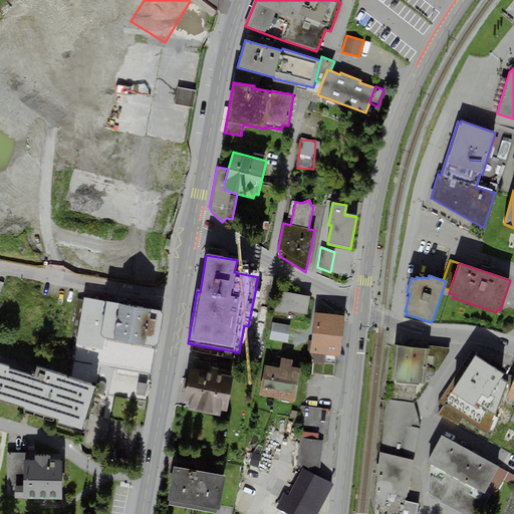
[(289,312),(307,315),(310,296),(277,291),(274,309),(274,311),(289,313),(289,312)]
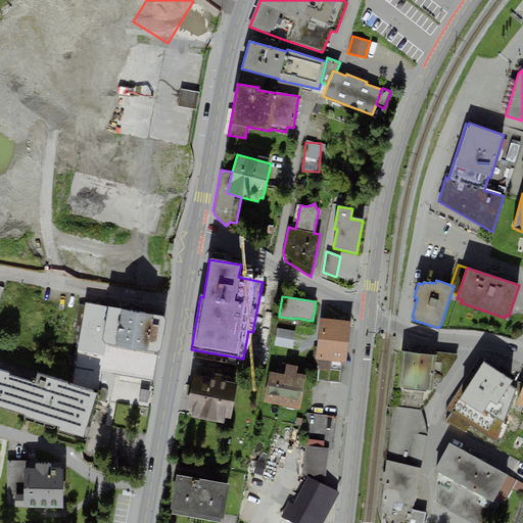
[(164,318),(86,303),(75,366),(154,380),(164,318)]
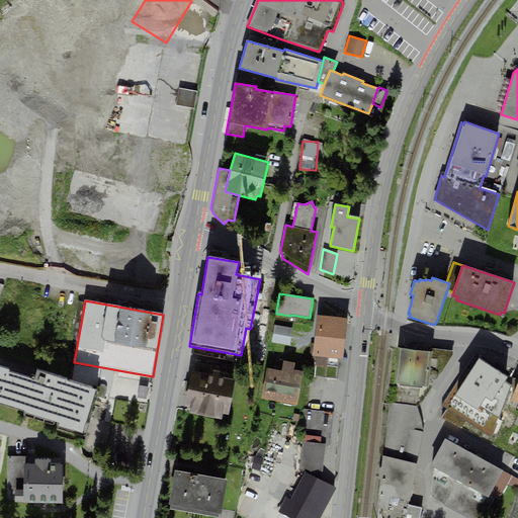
[(342,359),(347,318),(317,315),(313,356),(317,357),(328,358),(342,359)]
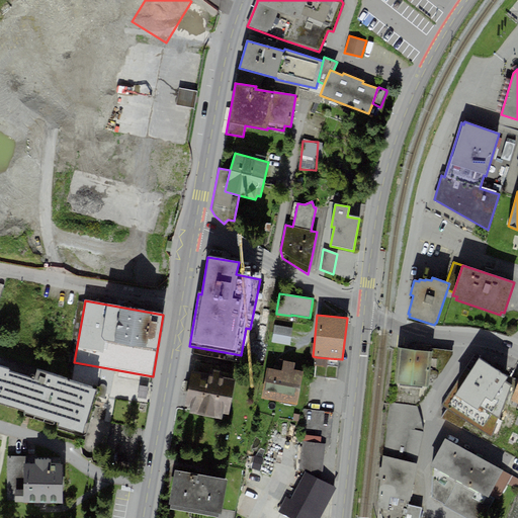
[(292,328),(274,325),(271,342),(289,346),(292,328)]
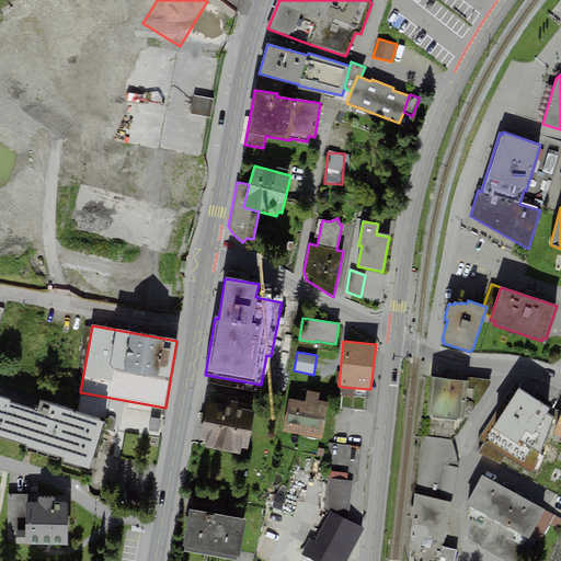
[(465,419),(468,381),(431,378),(427,415),(465,419)]
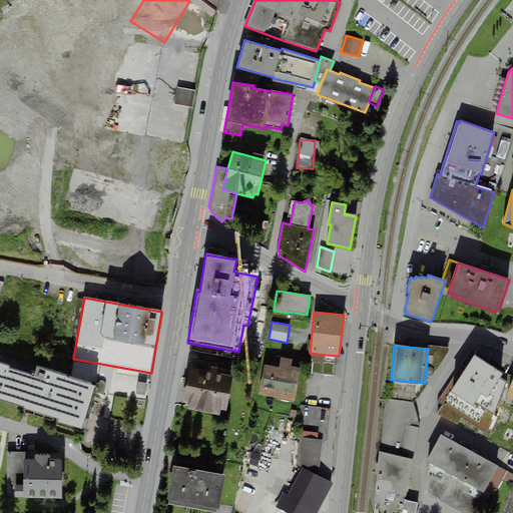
[(325,355),(314,354),(313,363),(324,364),(325,355)]
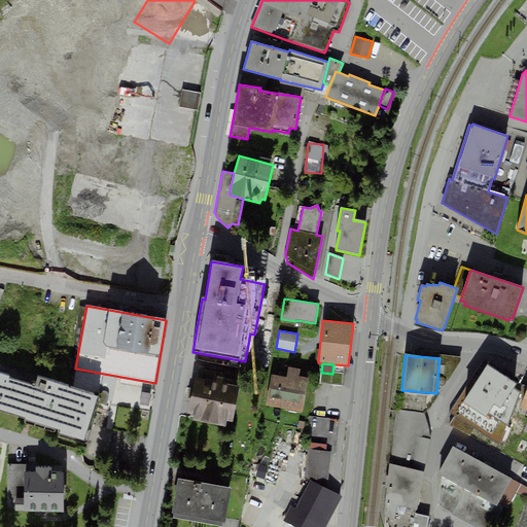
[(507,426),(520,392),(514,388),(517,384),(488,364),(462,402),(486,417),(488,414),(506,425),(507,426)]
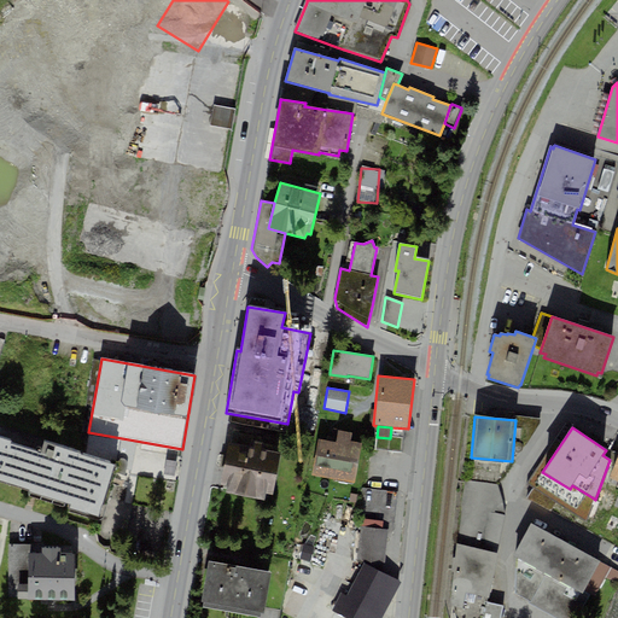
[(354,483),(361,447),(361,443),(350,441),(353,432),(338,430),(336,442),(318,438),(312,476),(354,483)]
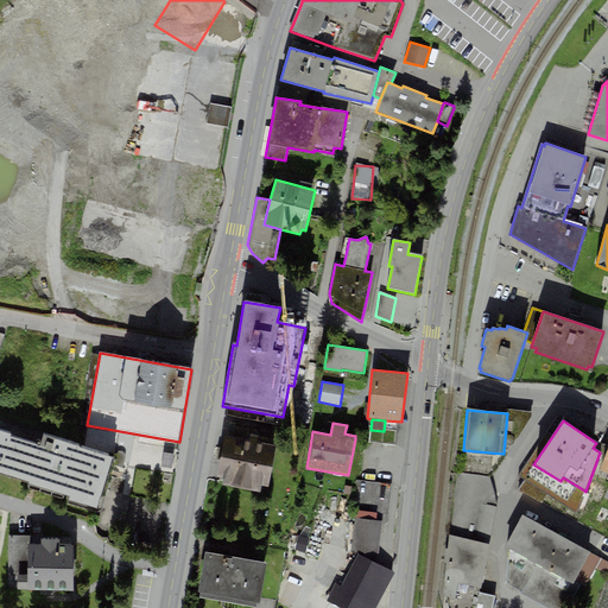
[(114,458),(43,435),(40,445),(11,436),(11,435),(0,430),(0,474),(27,483),(26,488),(97,511),(114,458)]
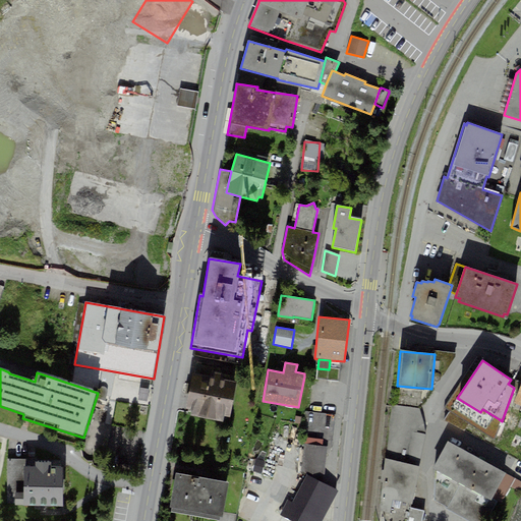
[(190,416),(223,422),(224,416),(230,417),(237,382),(226,380),(227,375),(215,372),(214,378),(192,373),(185,409),(191,410),(190,416)]
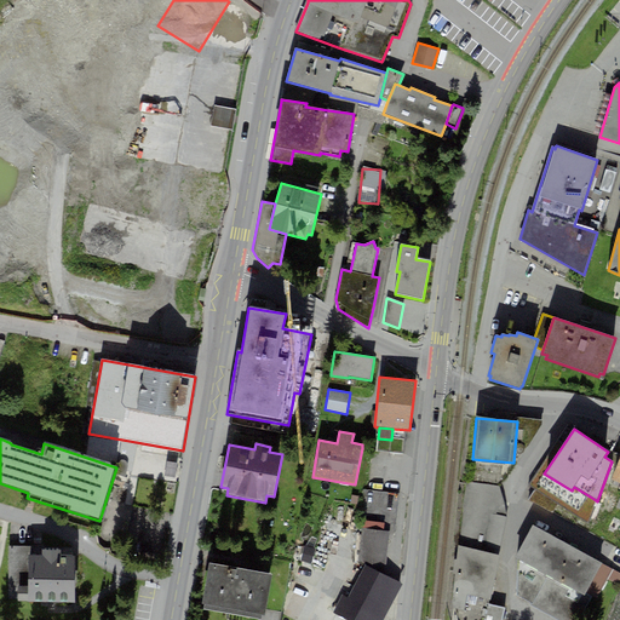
[(507,517),(499,489),(499,486),(469,481),(463,512),(465,514),(458,546),(499,556),(507,517)]
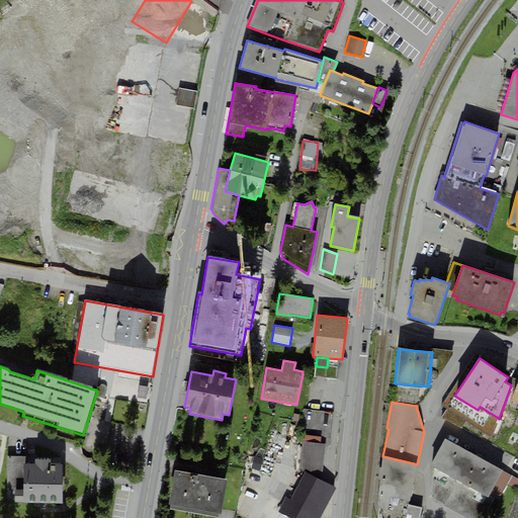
[(305,442),(320,444),(321,437),(306,435),(305,442)]
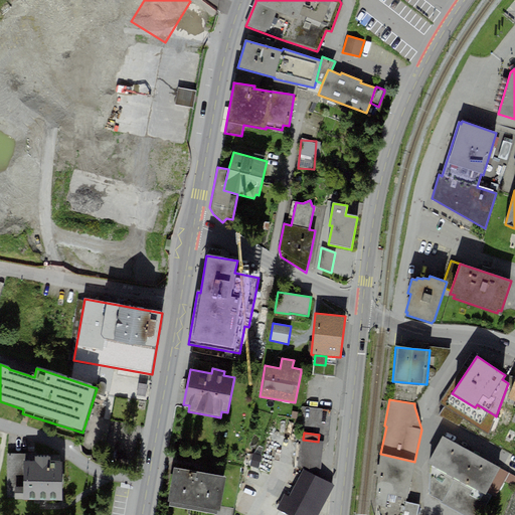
[(501,468),(443,436),(428,463),(430,465),(428,496),(464,514),(480,514),(492,495),(487,492),(501,468)]
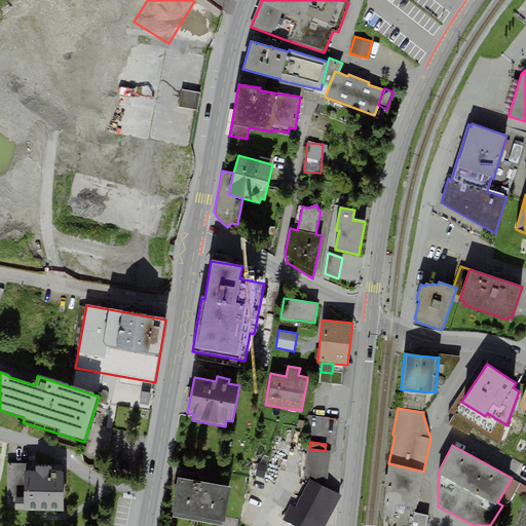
[(309,449),(307,449),(304,478),(310,479),(327,487),(330,451),(325,451),(309,449)]
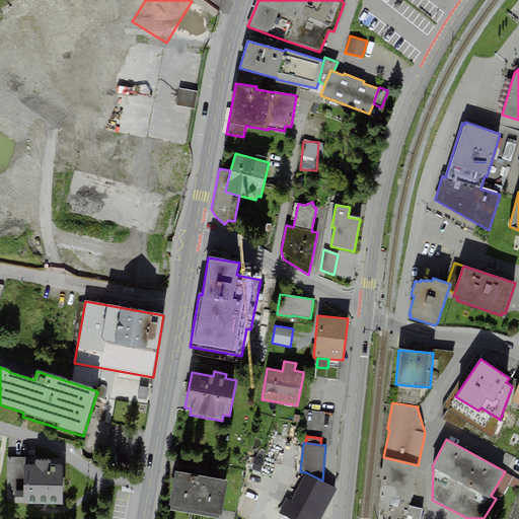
[(25,465),(25,457),(7,457),(7,501),(15,501),(15,492),(24,492),(24,465),(25,465)]
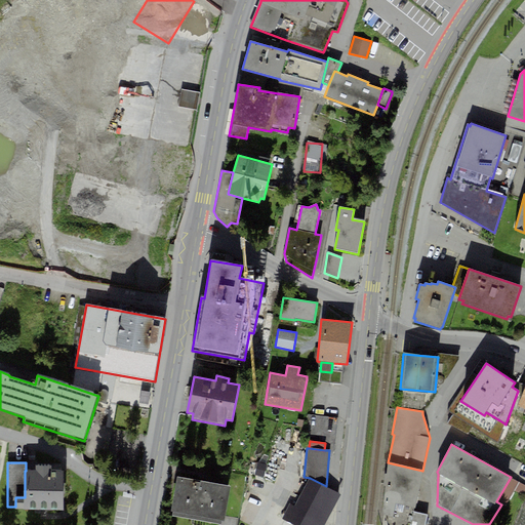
[(425,524),(427,515),(413,512),(422,471),(388,462),(382,509),(388,524),(425,524)]
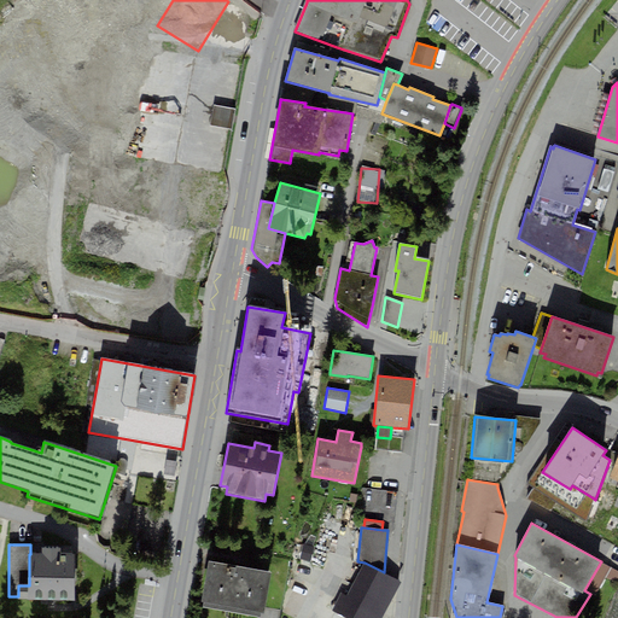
[(74,554),(60,554),(60,548),(41,548),(41,554),(30,554),(29,554),(29,586),(18,586),(18,596),(18,600),(29,600),(74,600),(74,554)]
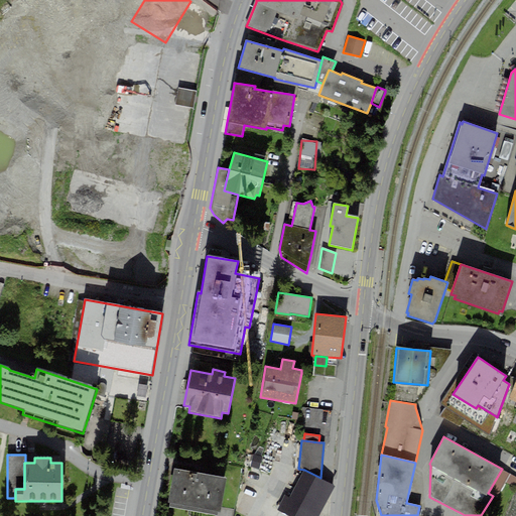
[(168,503),(170,503),(169,507),(217,515),(218,512),(221,512),(227,478),(174,469),(168,503)]
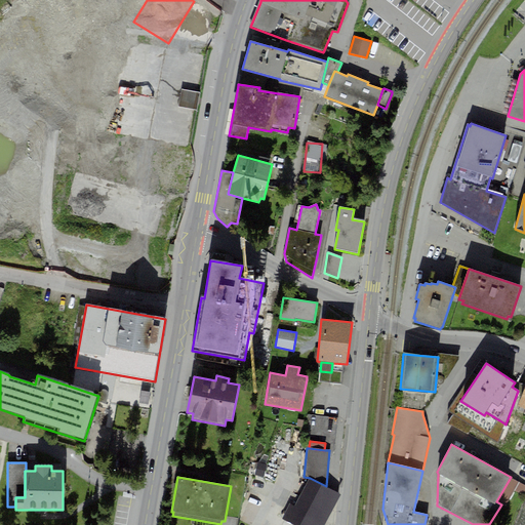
[(519,482),(511,477),(496,501),(501,505),(505,507),(514,491),(519,482)]
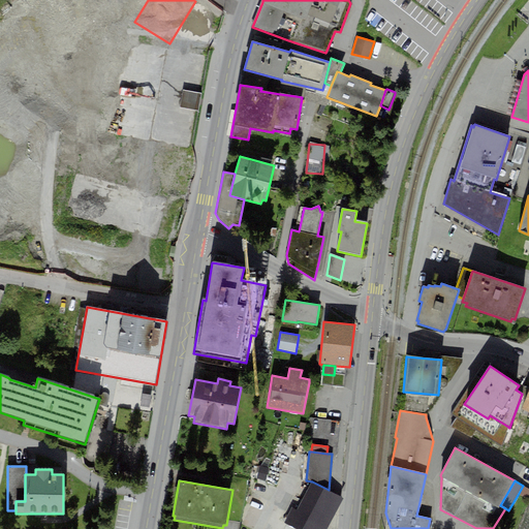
[(297,528),(327,528),(343,498),(329,490),(312,481),(296,510),(291,508),(284,522),(288,525),(297,528)]
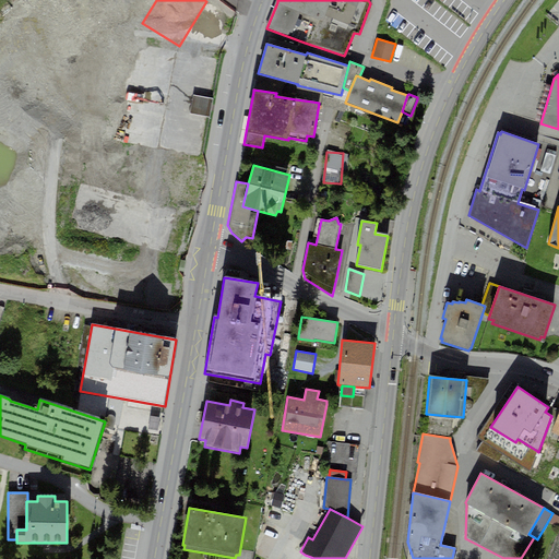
[(558,525),(558,516),(552,513),(547,523),(557,528),(558,525)]
